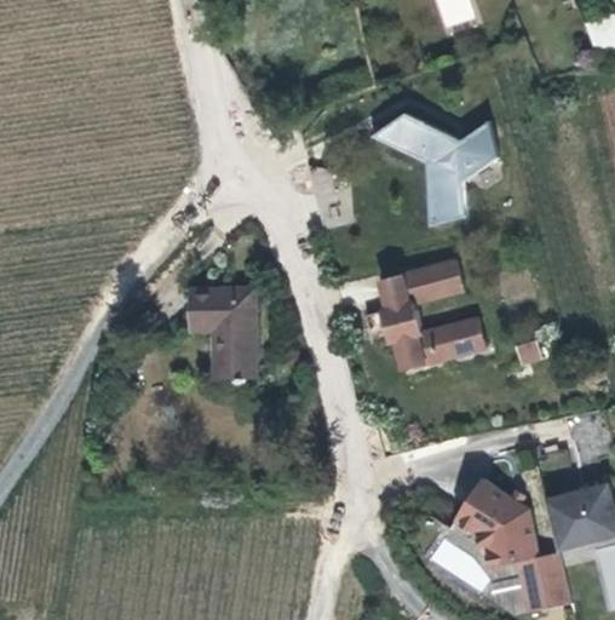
[(430,0),(437,27),(469,19),(464,0),(430,0)]
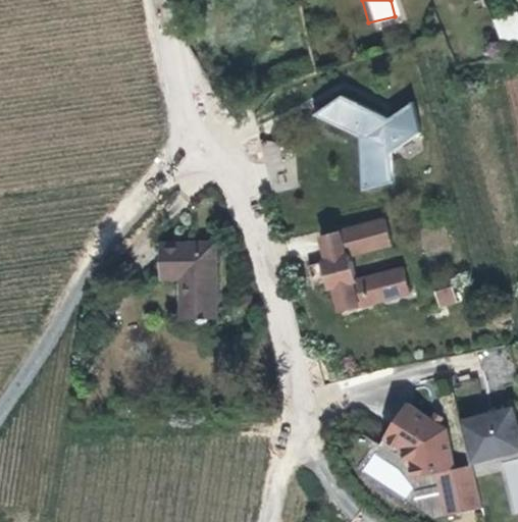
[(517,35),(515,13),(489,16),(493,42),(517,39),(517,35)]
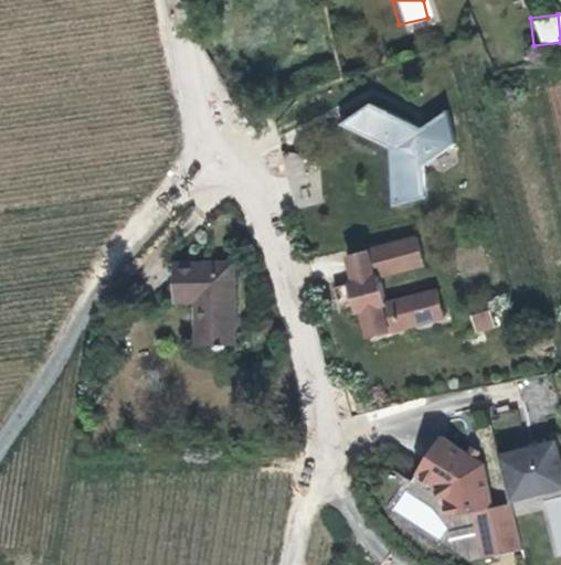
[(371,105),(340,125),(388,149),(393,205),(426,198),(425,163),(454,145),(445,112),(416,128),(371,105)]
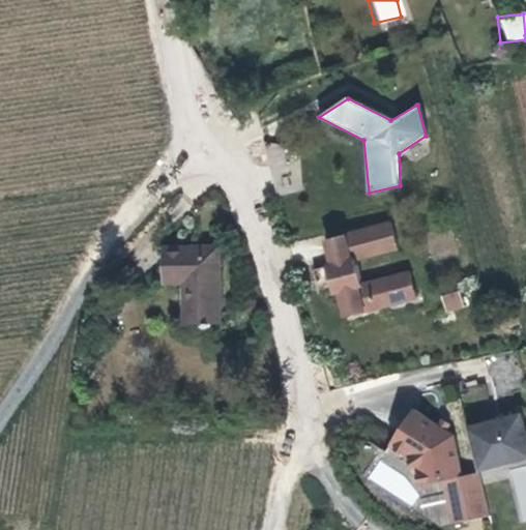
[(327,267),(333,295),(341,320),(411,301),(404,275),(357,287),(351,262),(393,252),(387,225),(321,241),(327,267)]
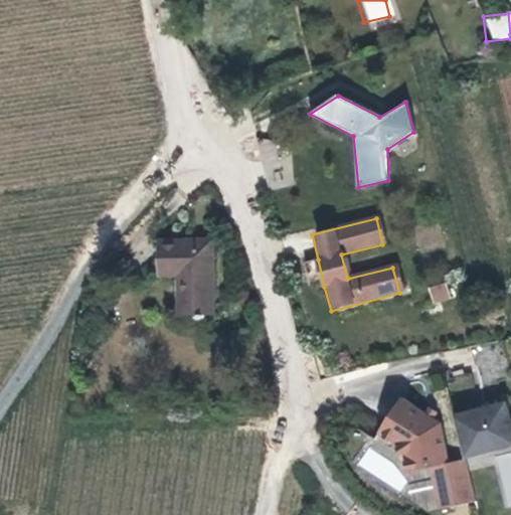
[(185,313),(210,313),(209,239),(158,239),(158,273),(177,273),(183,273),(185,313)]
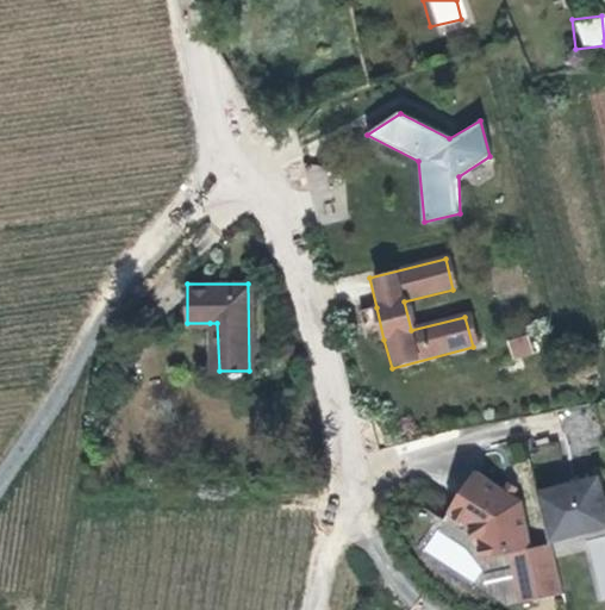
[(379,341),(384,340),(376,307),(370,310),(379,341)]
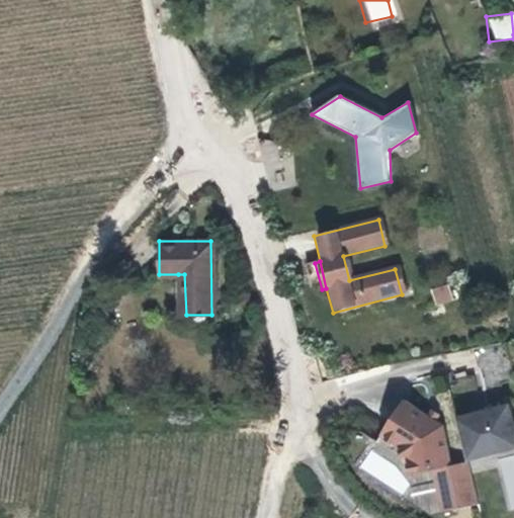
[(447,279),(429,284),(434,301),(451,296),(447,279)]
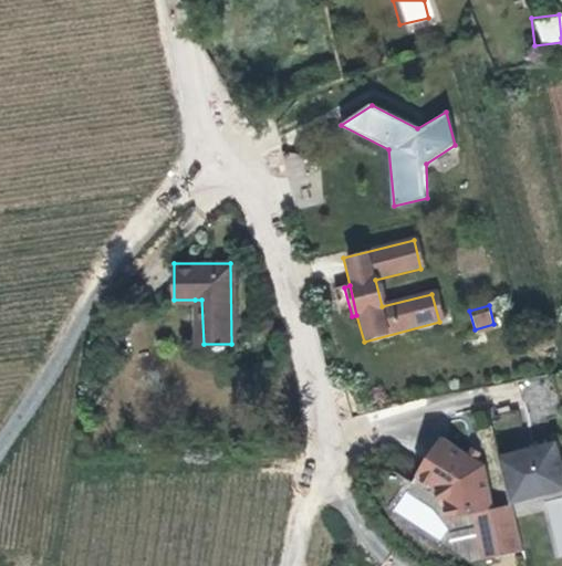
[(561,460),(554,436),(498,453),(511,500),(561,485),(561,460)]
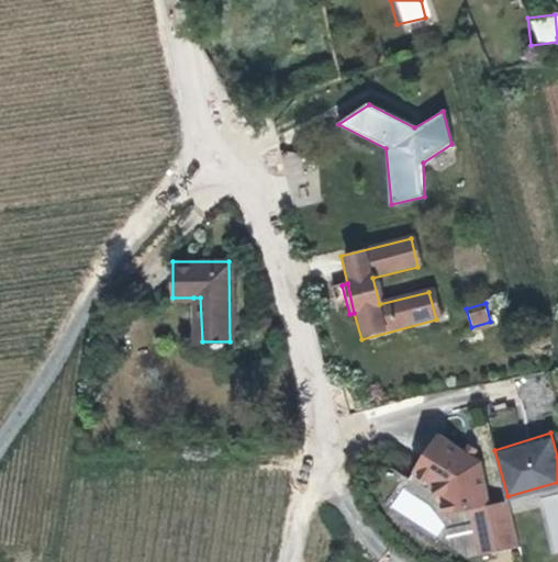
[(483,555),(522,543),(509,498),(492,504),(479,460),(472,457),(462,450),(437,434),(413,473),(439,491),(445,516),(470,509),(483,555)]
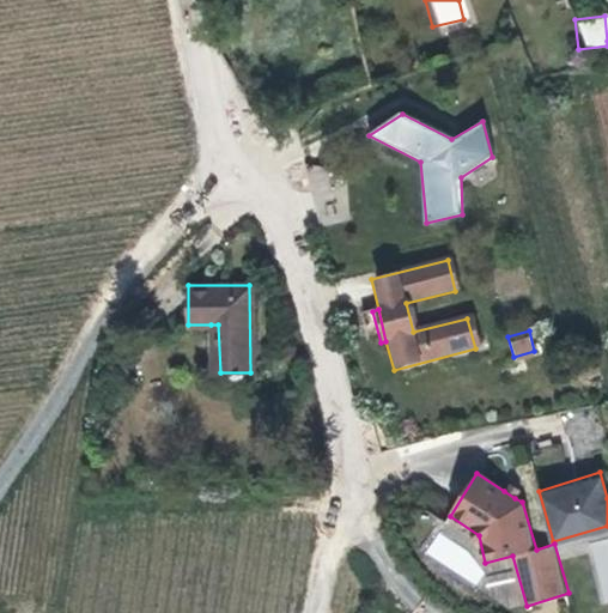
[(509,483),(504,491),(515,498),(518,490),(509,483)]
